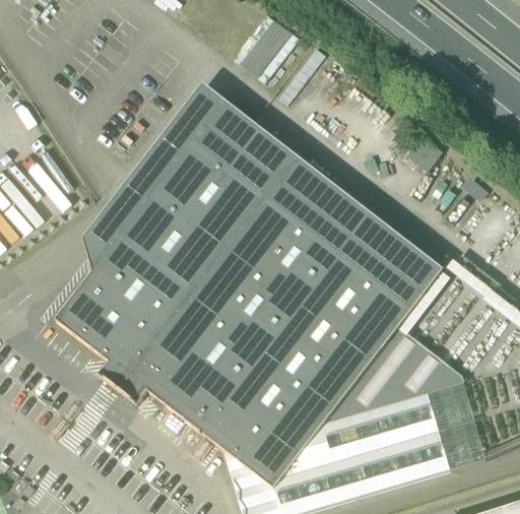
[(240,63),(273,19),(266,13),(233,57),(240,63)]
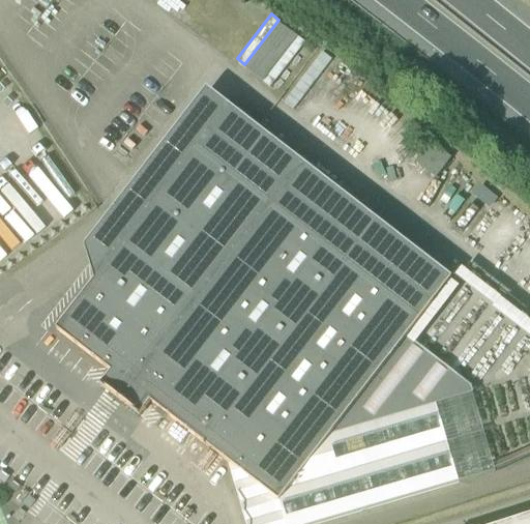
[(297,34),(278,20),(244,64),(263,79),(297,34)]
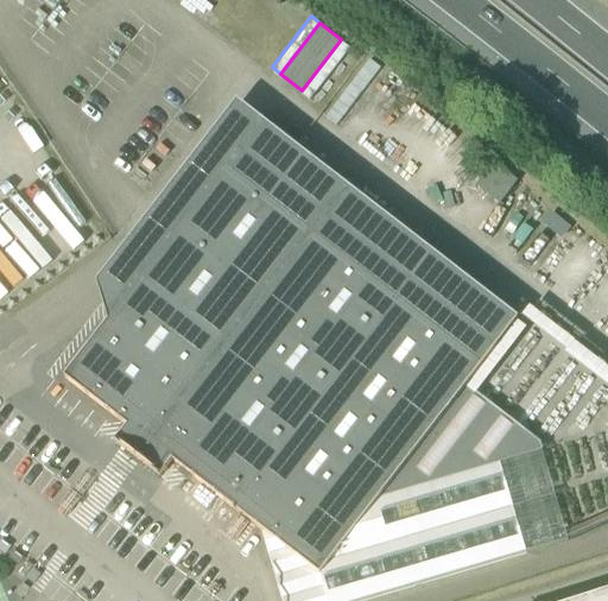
[(350,45),(341,39),(302,90),(310,96),(350,45)]
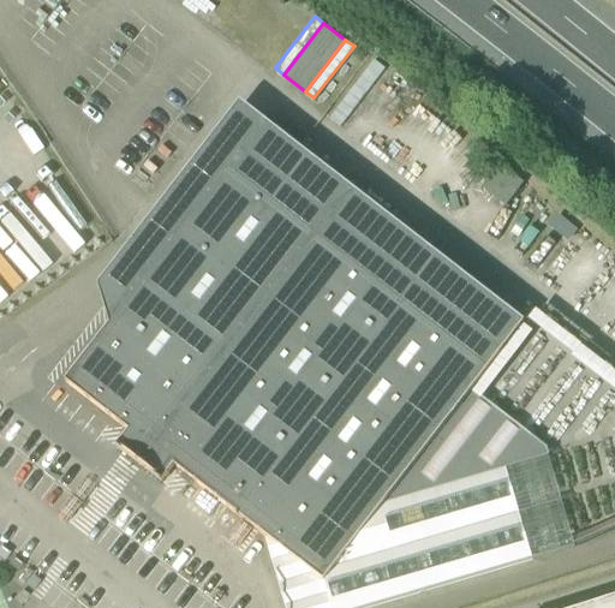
[(376,54),(332,112),(342,120),(387,63),(376,54)]
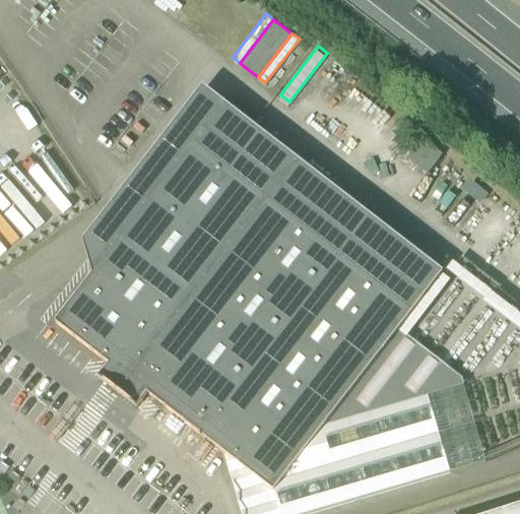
[(206,125),(424,294),(442,270),(443,268),(203,81),(83,237),(92,270),(206,125)]
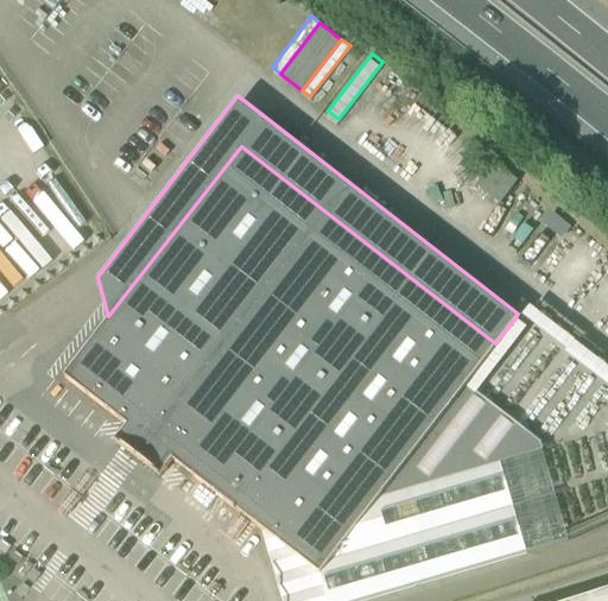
[(172,456),(261,525),(320,570),(380,493),(467,381),(495,343),(241,146),(108,316),(64,373),(127,422),(172,456)]
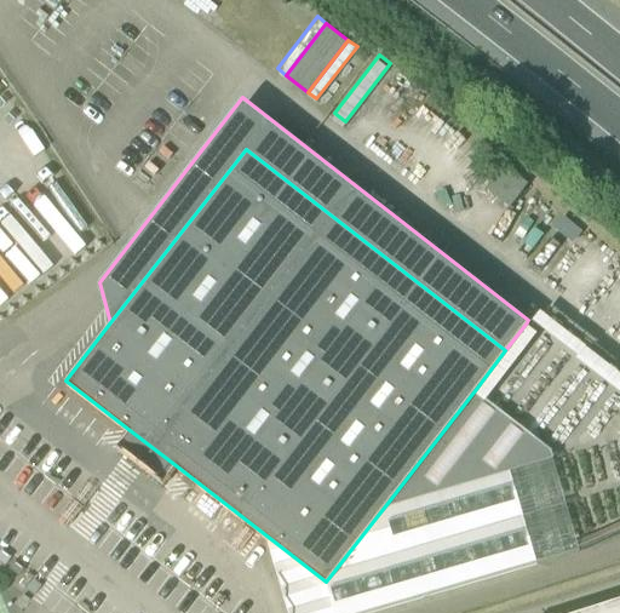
[(476,178),(487,185),(501,167),(489,159),(476,178)]
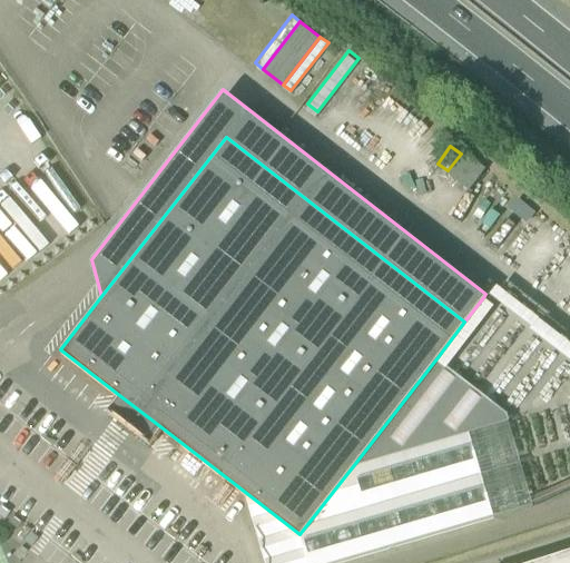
[(485,165),(464,149),(461,154),(448,170),(470,187),(485,165)]
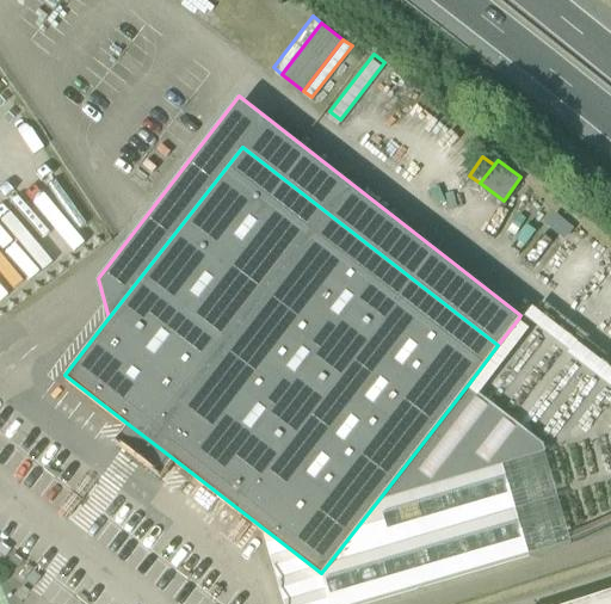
[(525,315),(572,350),(579,340),(534,304),(525,315)]
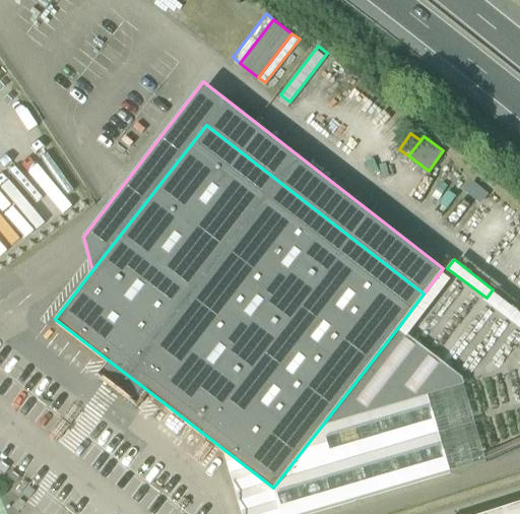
[(399,326),(408,333),(451,277),(442,270),(424,294),(399,326)]
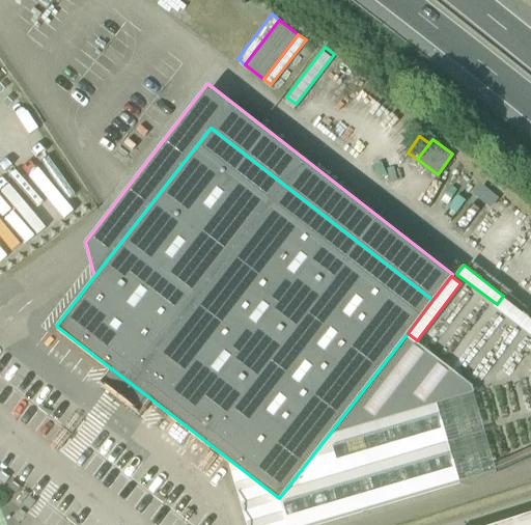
[(530,333),(530,316),(503,296),(497,304),(495,306),(530,333)]
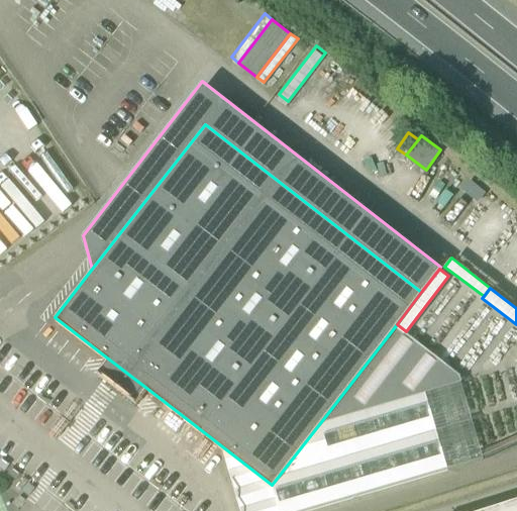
[(425,389),(447,466),(483,455),(481,448),(458,372),(406,331),(397,324),(323,419),(425,389)]
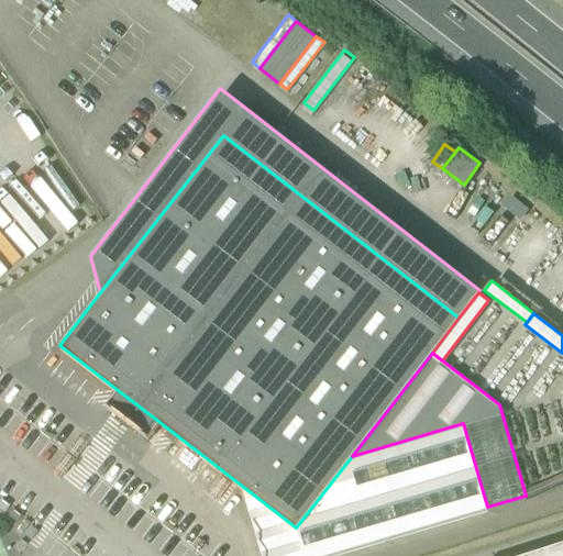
[(147,437),(159,422),(118,390),(106,406),(147,437)]
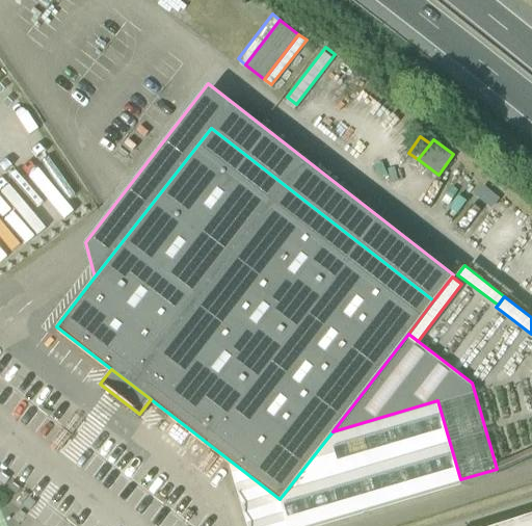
[(437,400),(333,431),(280,499),(229,459),(247,525),(302,525),(460,479),(437,400)]
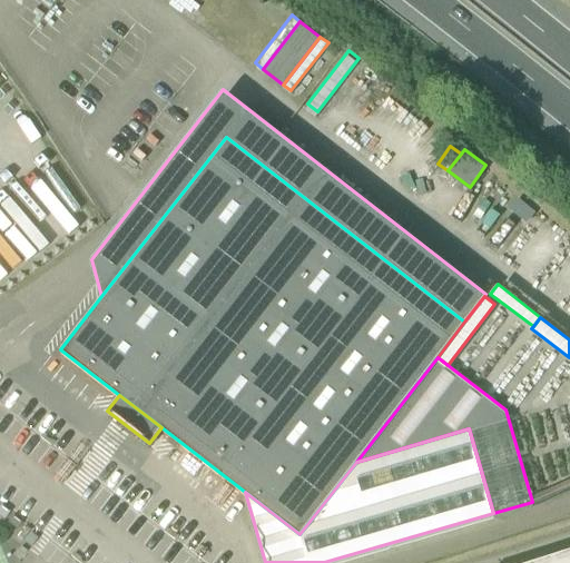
[(569,475),(530,494),(532,502),(569,484),(569,475)]
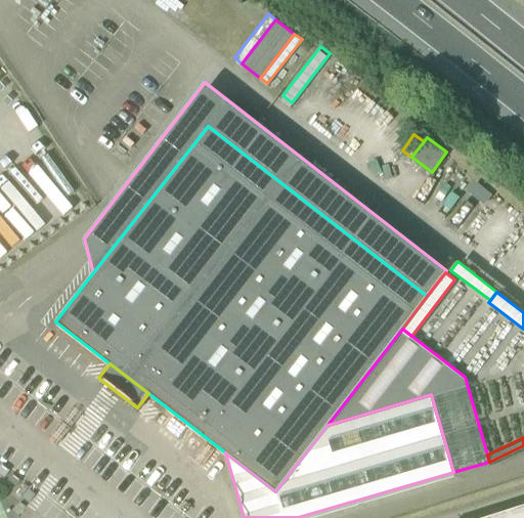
[(523,517),(523,506),(486,517),(523,517)]
